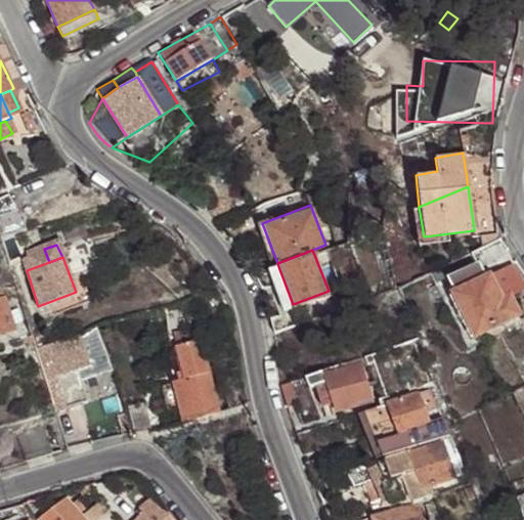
[(279,269),(277,263),(267,267),(269,272),(279,269)]
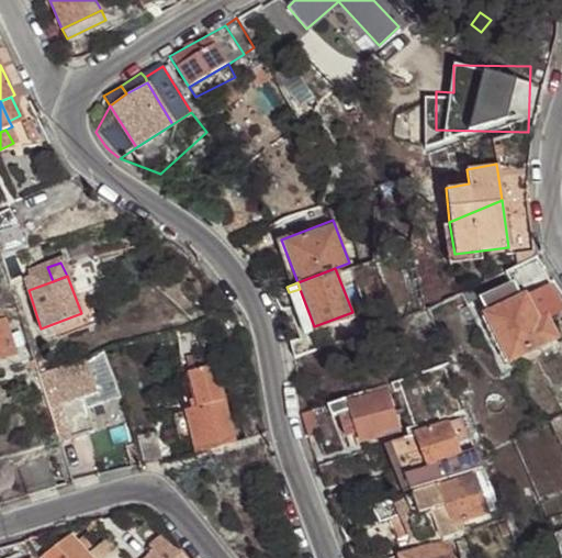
[(536,322),(521,294),(516,298),(508,282),(479,301),(486,315),(484,317),(509,360),(553,334),(546,315),(536,322)]
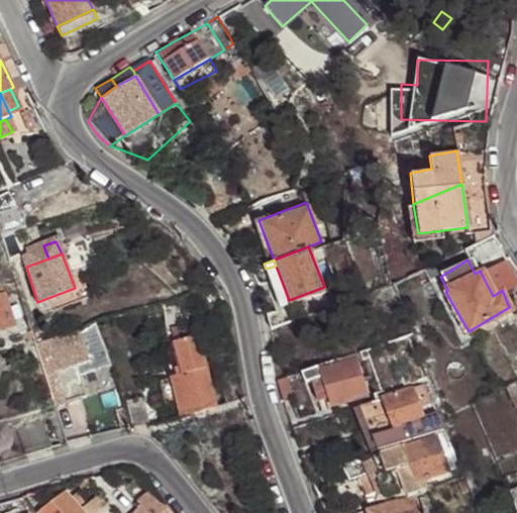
[(500,261),(480,271),(493,296),(502,290),(516,282),(500,261)]
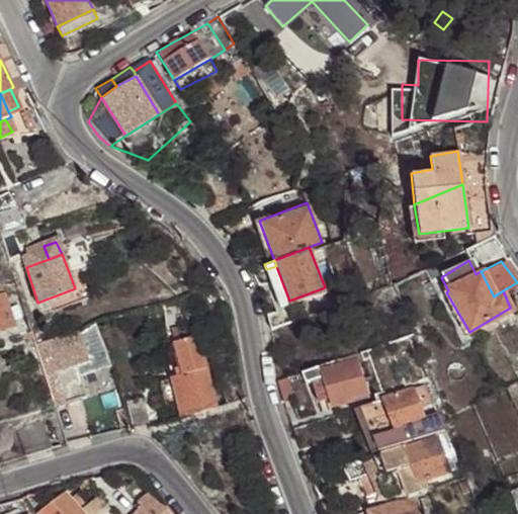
[(280,303),(289,301),(276,266),(266,269),(280,303)]
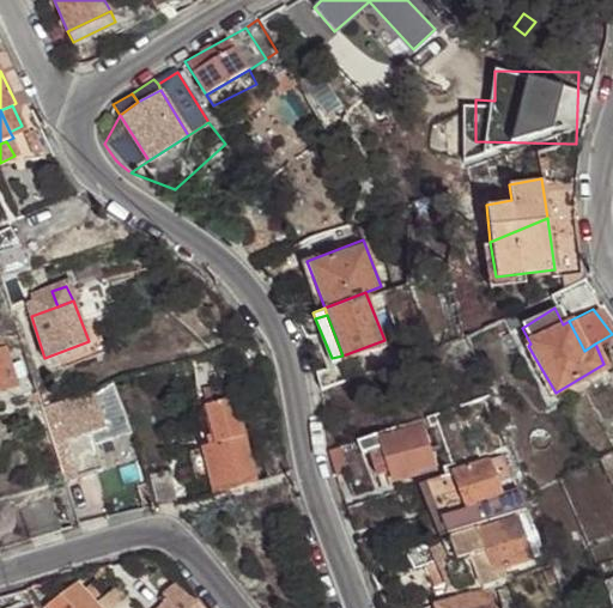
[(0,384),(14,380),(0,336),(0,384)]
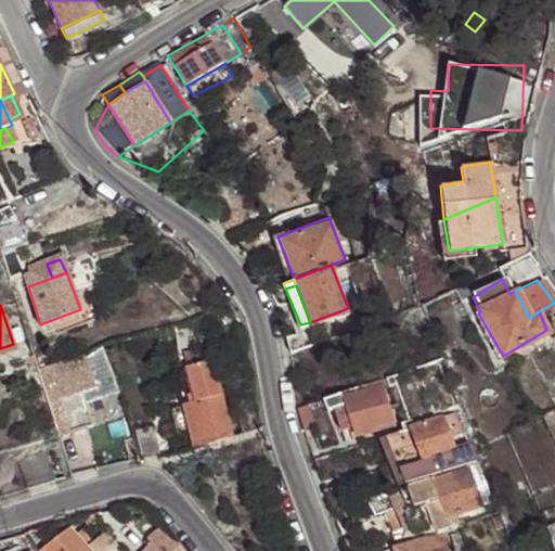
[(82,353),(81,351),(34,368),(56,434),(90,423),(85,406),(119,396),(104,342),(82,353)]
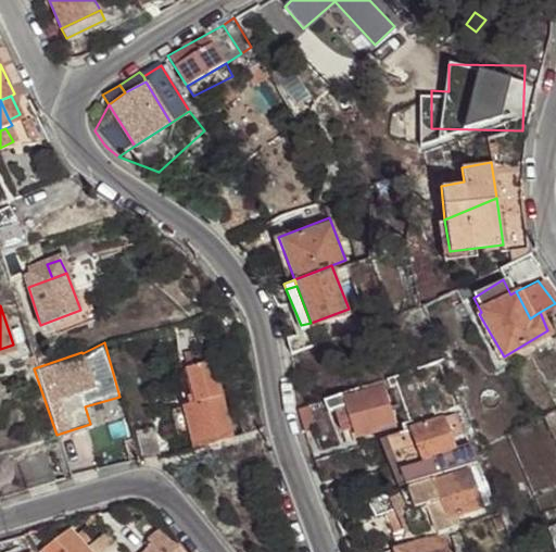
[(196,398),(219,393),(209,356),(187,365),(196,398)]
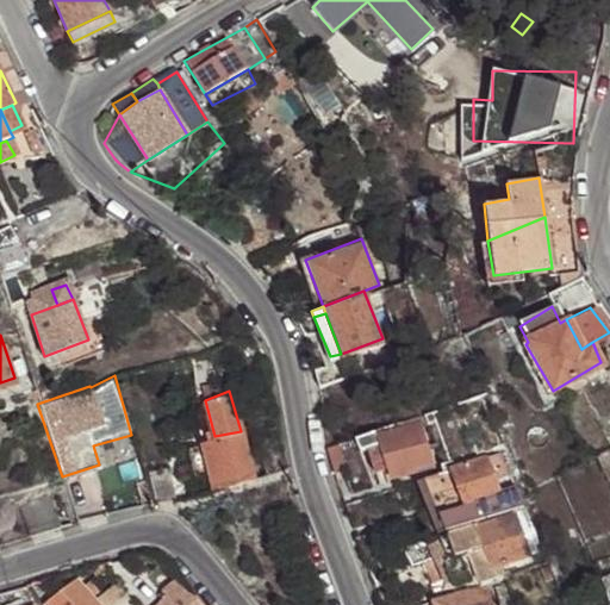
[(403,430),(399,420),(375,428),(387,466),(390,475),(415,468),(415,465),(403,430)]
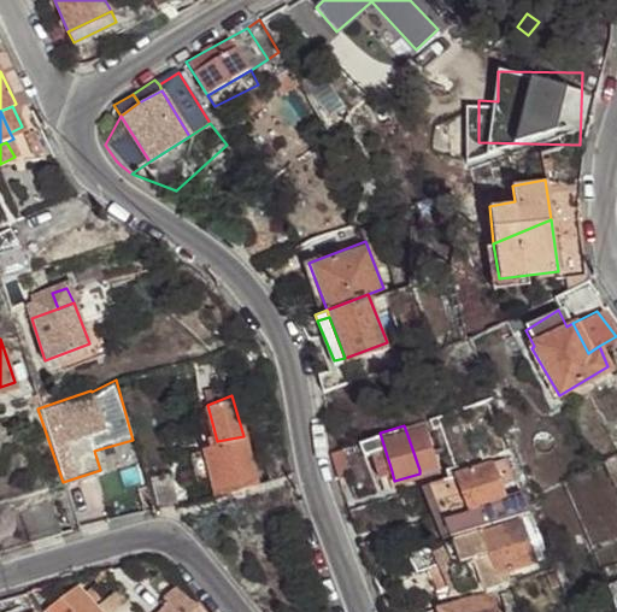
[(425,430),(407,435),(419,470),(436,465),(425,430)]
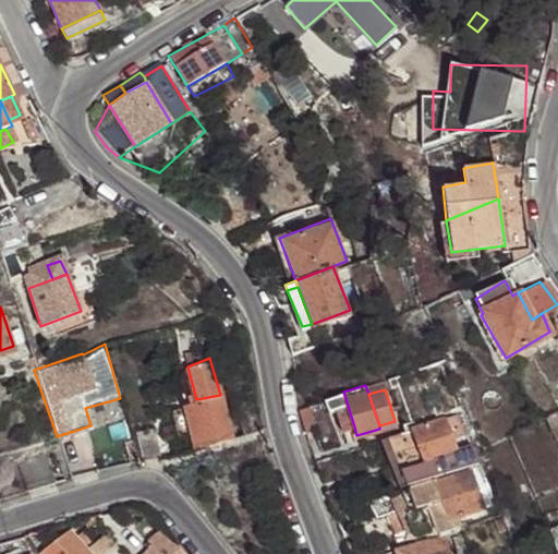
[(354,426),(343,392),(332,396),(342,430),(354,426)]
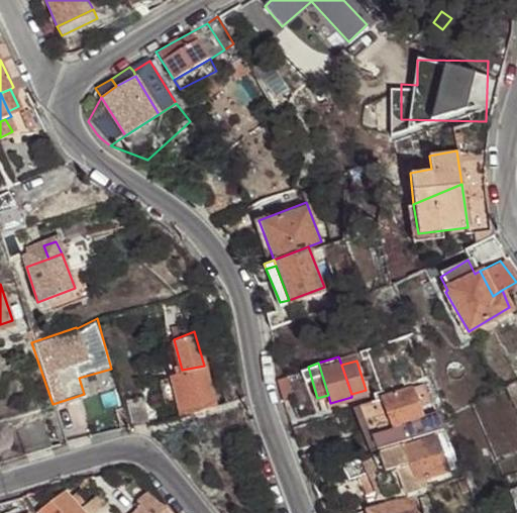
[(194,410),(216,404),(204,366),(182,370),(194,410)]
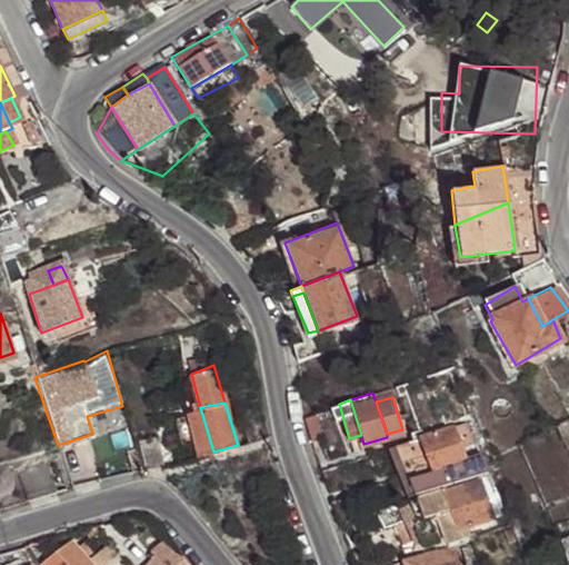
[(198,456),(213,452),(200,407),(186,413),(198,456)]
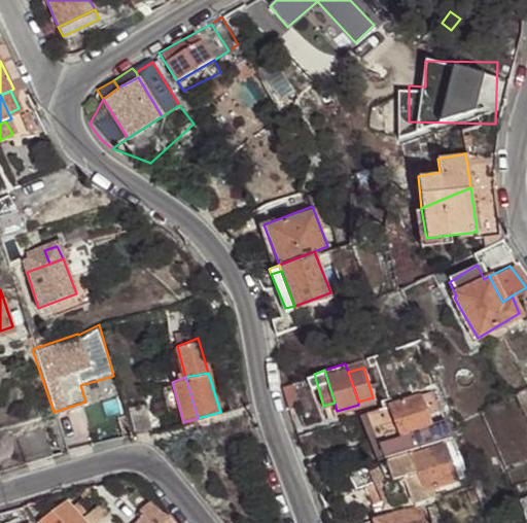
[(295,380),(286,383),(291,406),(301,404),(295,380)]
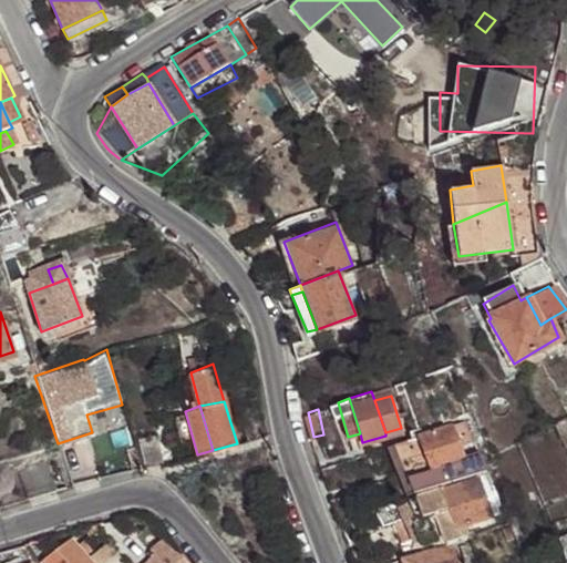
[(465,458),(455,423),(421,433),(432,468),(440,466),(465,458)]
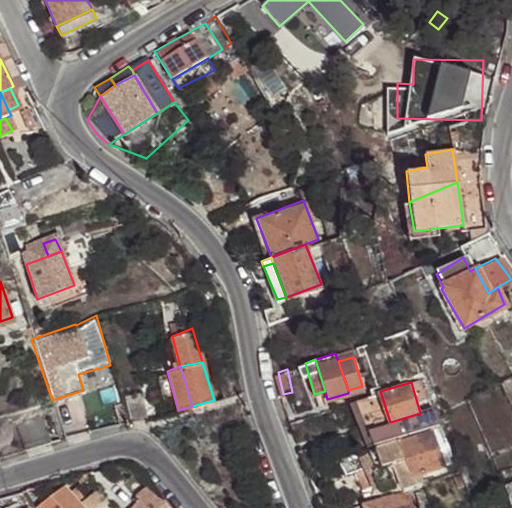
[(130,420),(146,417),(142,391),(127,391),(130,420)]
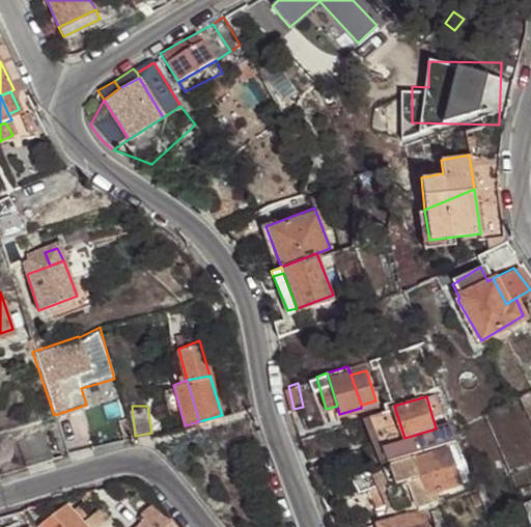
[(404,438),(394,406),(382,410),(391,441),(404,438)]
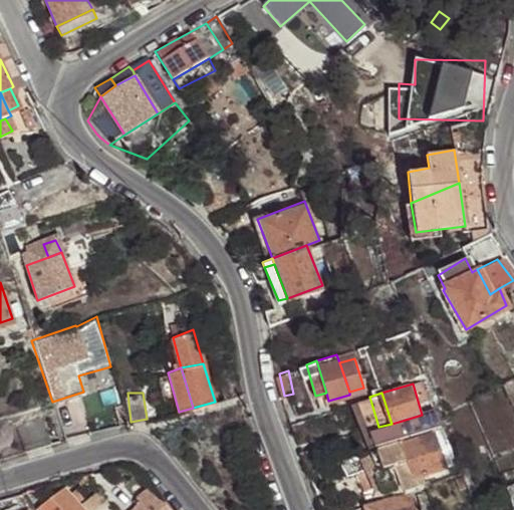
[(46,417),(18,425),(25,450),(53,442),(46,417)]
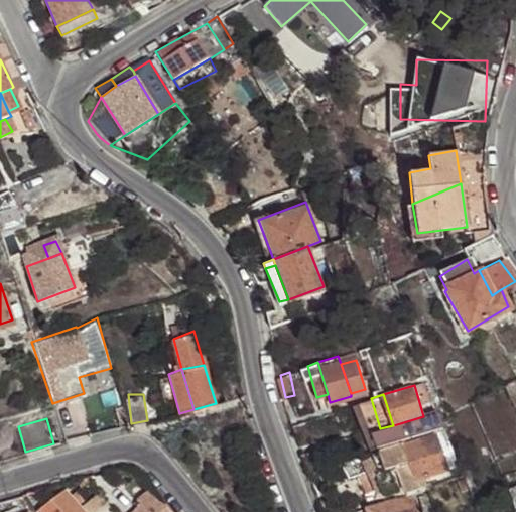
[(400,423),(393,425),(380,428),(369,431),(375,448),(376,448),(405,437),(400,423)]
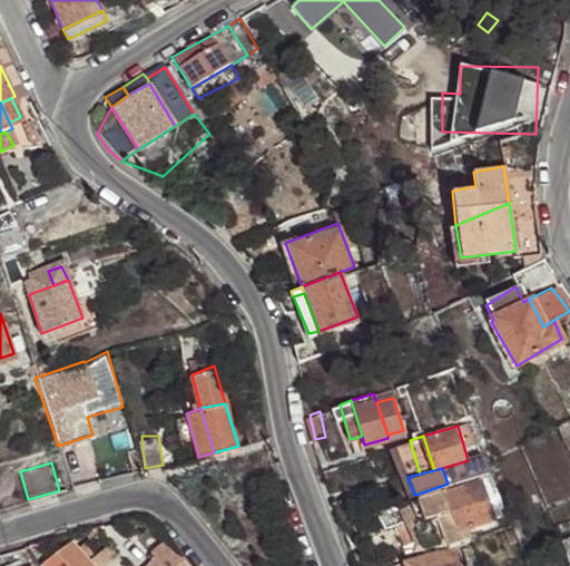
[(494,516),(480,474),(448,484),(415,495),(423,517),(435,515),(448,544),(452,543),(469,537),(464,526),(494,516)]
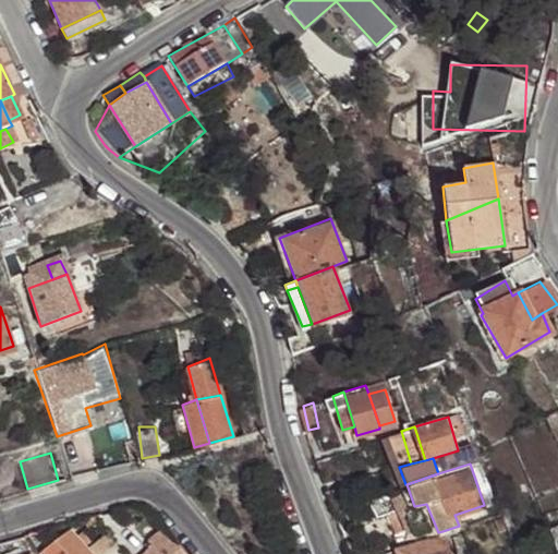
[(88,553),(69,529),(41,551),(44,553),(106,553),(104,553),(88,553)]
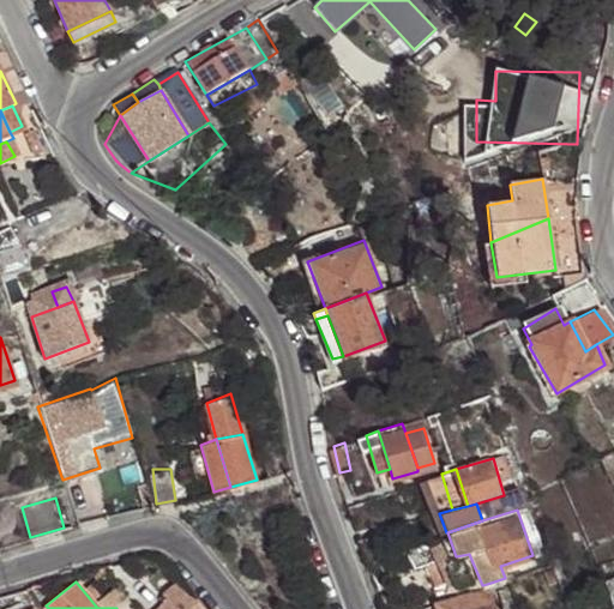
[(492,600),(487,584),(482,585),(469,590),(474,606),(492,600)]
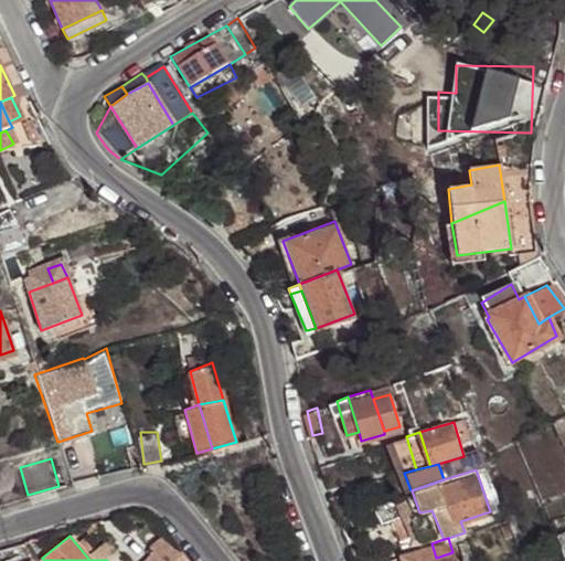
[(190,560),(172,540),(147,560),(190,560)]
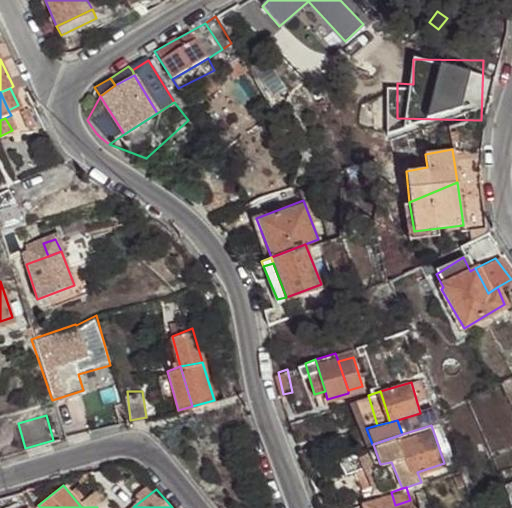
[(383,507),(395,505),(391,492),(374,498),(377,507),(383,507)]
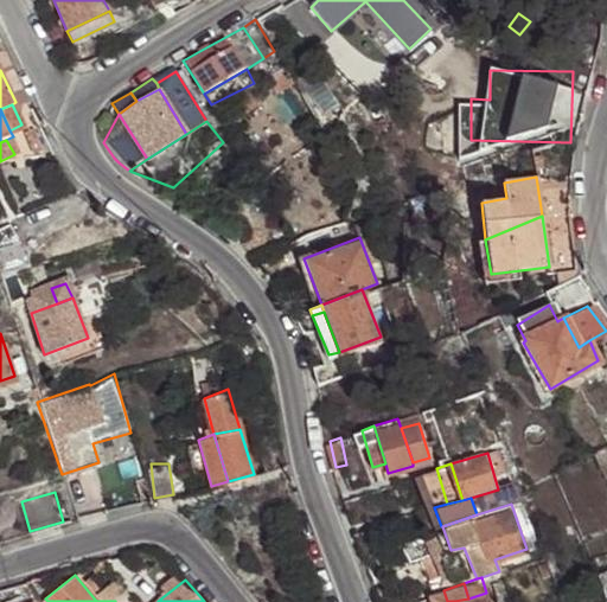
[(447,601),(443,590),(429,595),(430,601),(447,601)]
